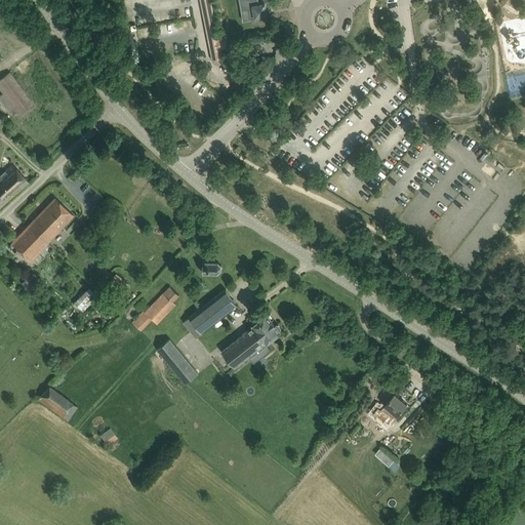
[(211,0),(201,0),(213,61),(225,57),(223,48),(232,46),(229,32),(219,34),(211,0)]
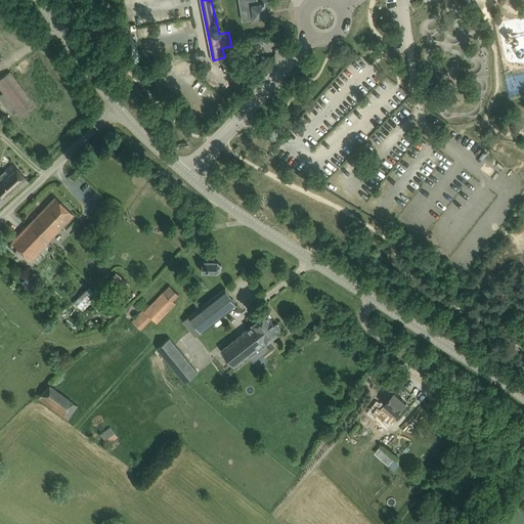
[(243,8),(248,7),(251,23),(271,19),(270,13),(271,13),(268,0),(249,0),(242,1),(243,8)]
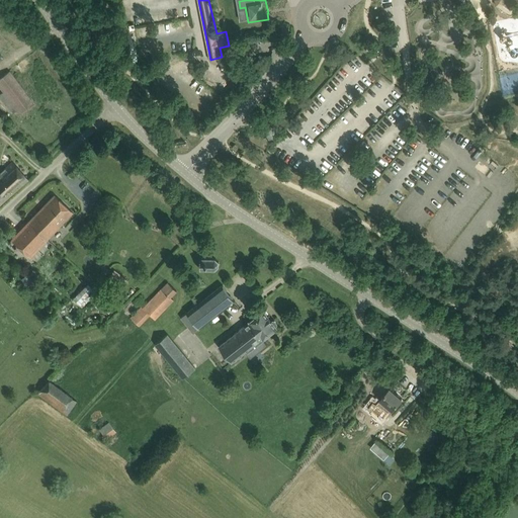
[(0,77),(0,87),(3,91),(0,93),(0,98),(9,111),(15,107),(19,113),(32,103),(9,71),(0,77)]
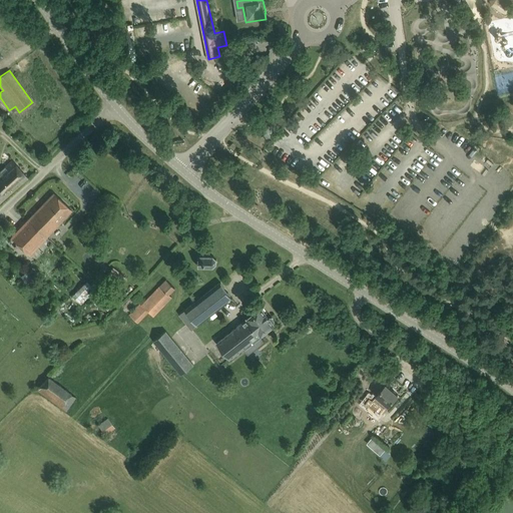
[(0,201),(28,177),(12,162),(10,160),(0,170),(0,169),(0,201)]
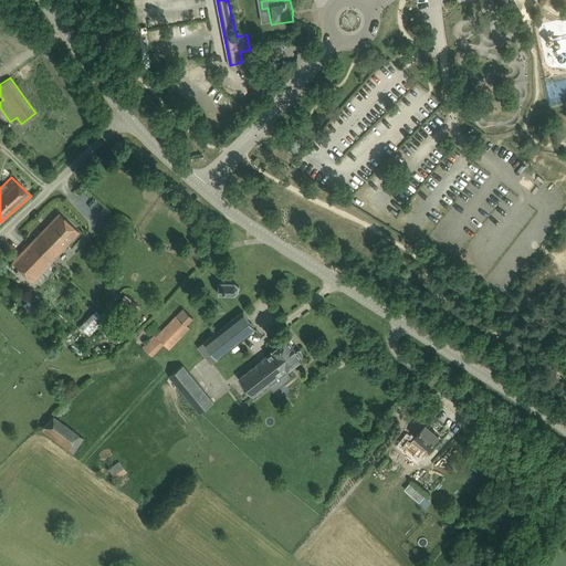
[(60,213),(31,242),(51,261),(79,231),(60,213)]
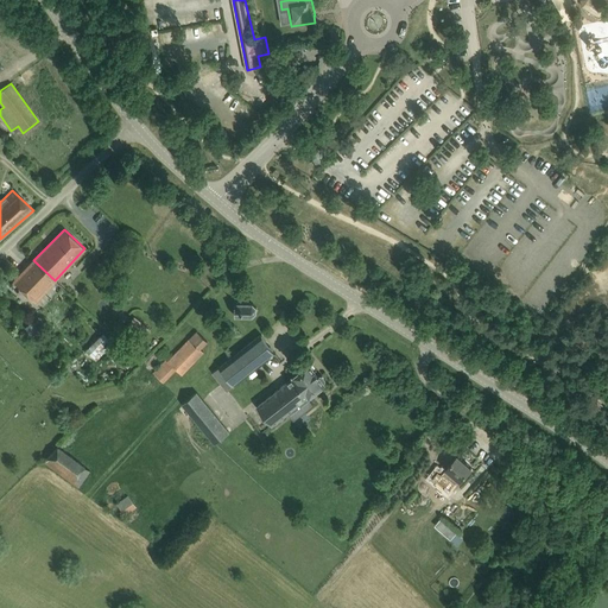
[(33,260),(14,280),(36,302),(55,280),(33,260)]
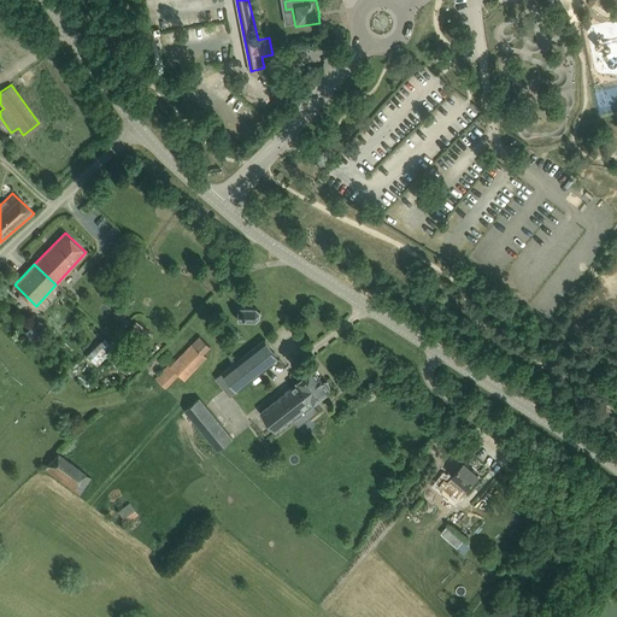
[(239,307),(239,313),(239,321),(256,321),(256,322),(257,322),(257,321),(259,317),(260,318),(262,317),(262,312),(260,311),(259,311),(257,309),(258,307),(257,307),(256,309),(239,307)]
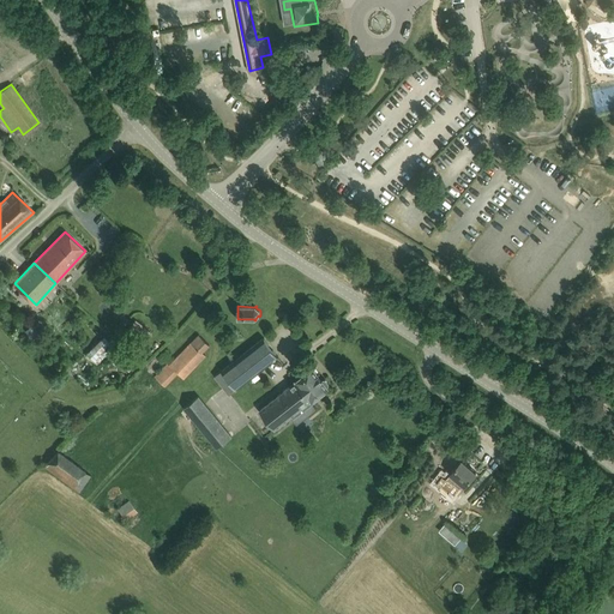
[(37,319),(24,330),(34,341),(46,330),(37,319)]
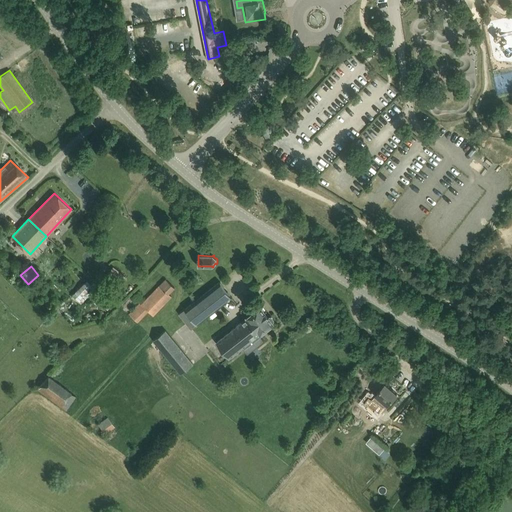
[(120,272),(113,267),(107,275),(114,280),(120,272)]
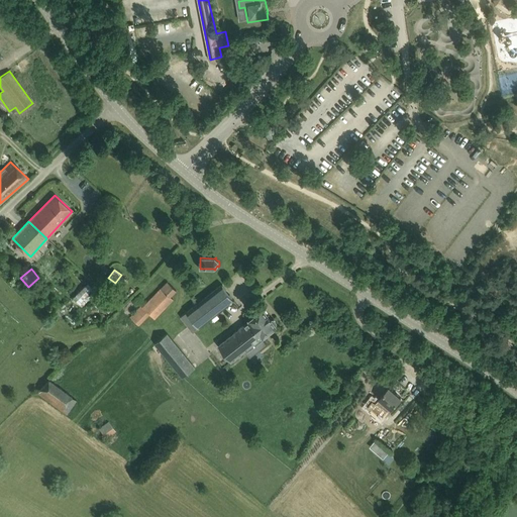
[(73,298),(82,306),(96,291),(87,283),(73,298)]
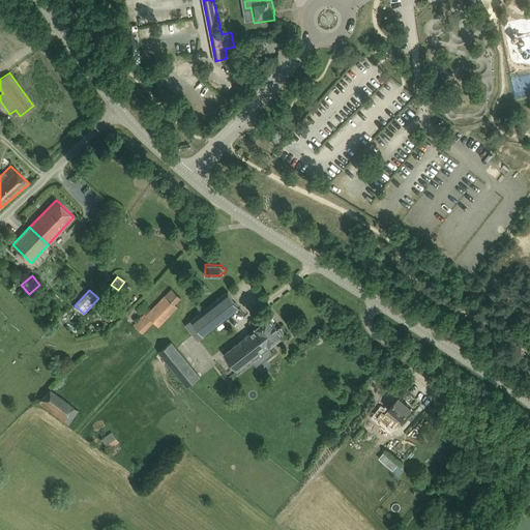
[(186,323),(200,340),(241,307),(240,306),(240,307),(228,292),(228,291),(186,323)]
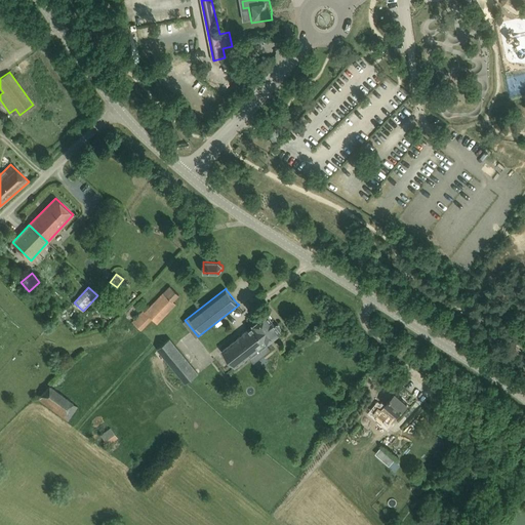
[(173,300),(164,292),(145,312),(144,311),(132,322),(142,330),(152,319),(157,324),(176,304),(173,300)]
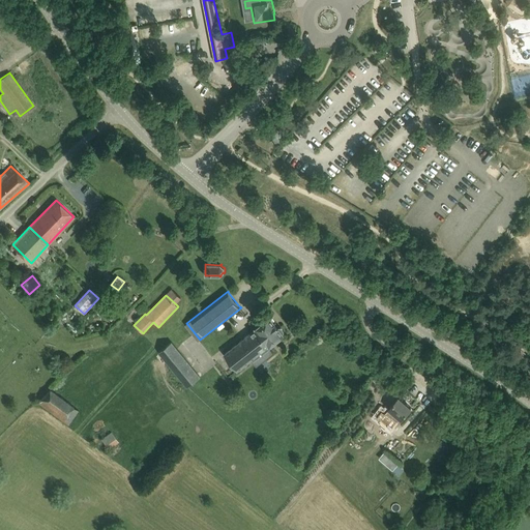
[(256,329),(225,353),(238,370),(260,353),(265,359),(273,353),(268,346),(284,334),(283,333),(283,332),(284,330),(281,327),(278,327),(278,328),(269,317),(255,328),(256,329)]
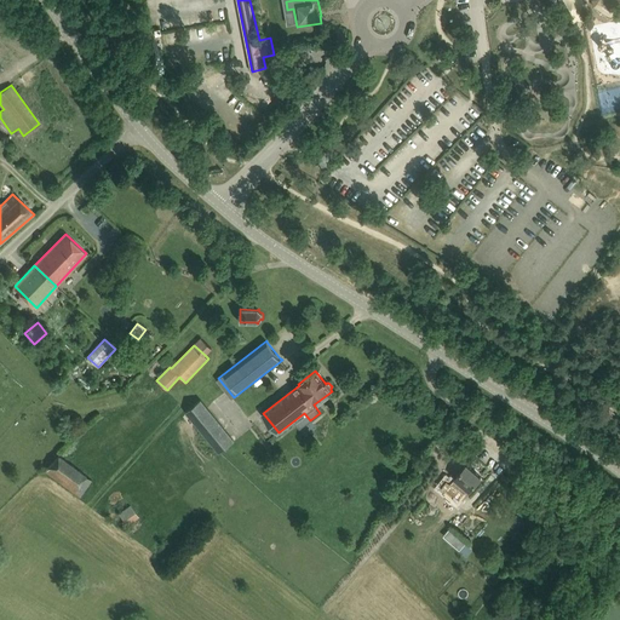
[(187,412),(185,412),(220,454),(222,454),(236,441),(202,399),(187,412)]
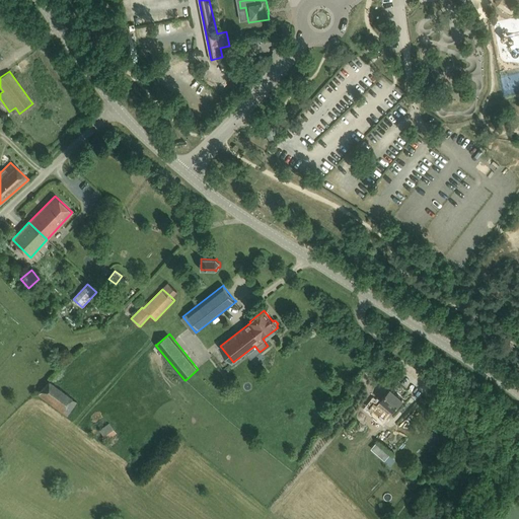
[(49,380),(38,394),(65,416),(76,401),(49,380)]
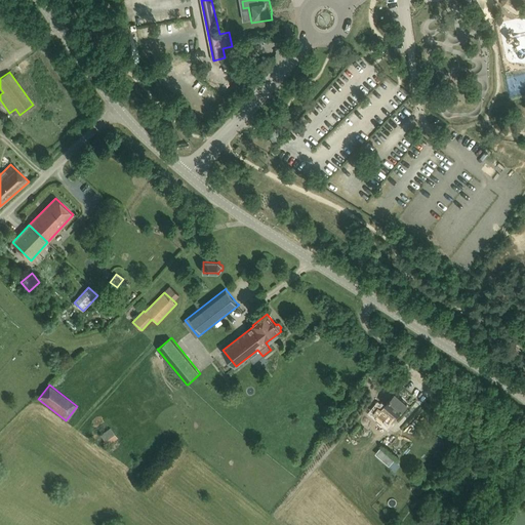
[(395,393),(374,417),(384,426),(390,419),(386,417),(392,410),(398,414),(407,404),(395,393)]
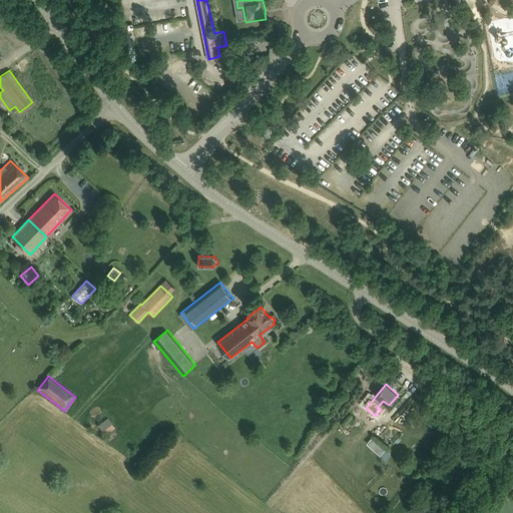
[(107,418),(97,425),(105,435),(115,427),(107,418)]
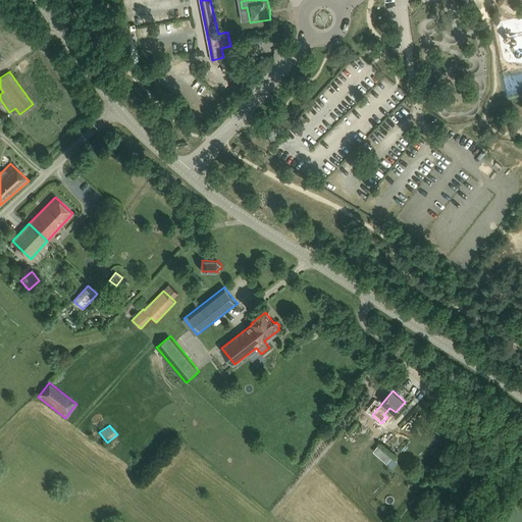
[(383,450),(378,456),(387,463),(393,457),(383,450)]
